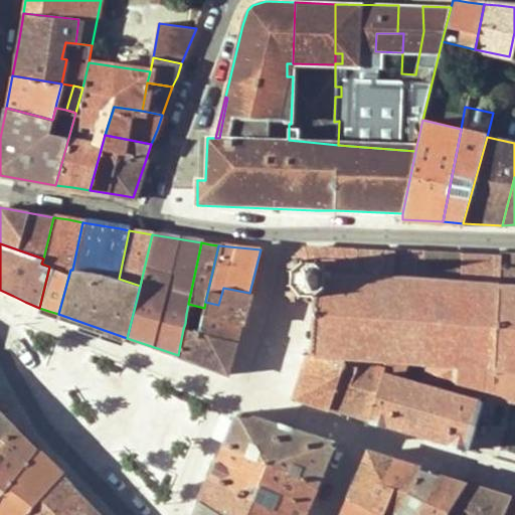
[(514,287),(497,287),(498,254),(463,252),(460,284),(427,282),(427,272),(424,271),(425,250),(396,249),(396,251),(357,249),(355,271),(334,269),(304,268),(306,246),(293,259),(292,265),(288,265),(286,296),(290,296),(289,302),(311,303),(311,309),(313,309),(312,320),(310,321),(309,328),(311,328),(312,329),(312,330),(317,330),(317,338),(314,338),(313,348),(311,348),(311,351),(310,353),(344,356),(385,359),(514,367),(514,287)]
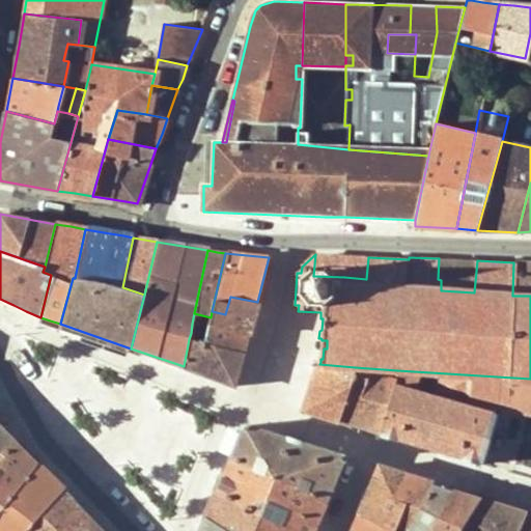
[(313,276),(344,277),(345,255),(331,255),(315,254),(313,276)]
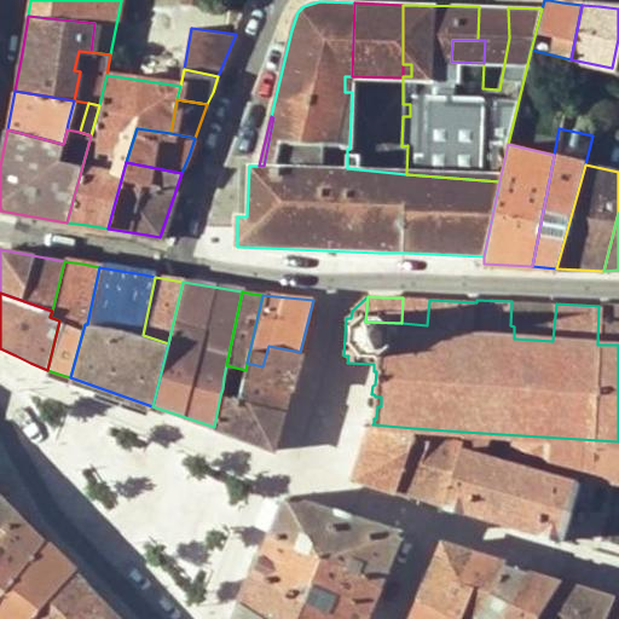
[(403,298),(401,323),(427,325),(429,300),(416,299),(403,298)]
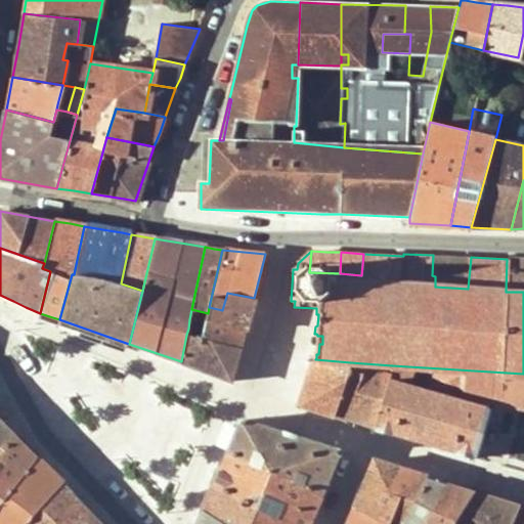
[(435,287),(468,289),(471,257),(433,255),(432,275),(435,276),(435,287)]
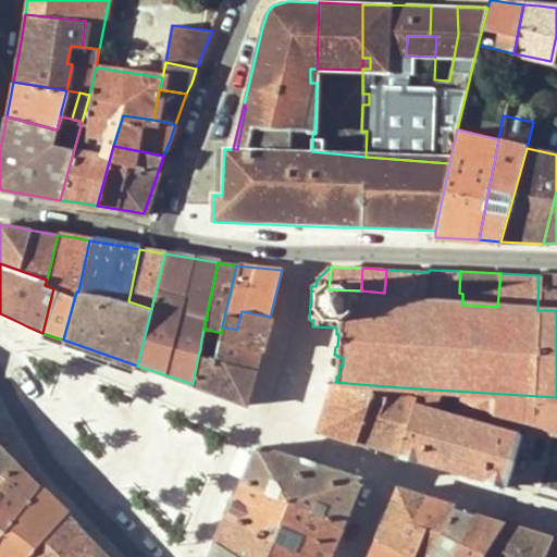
[(537,310),(556,310),(556,275),(539,275),(537,310)]
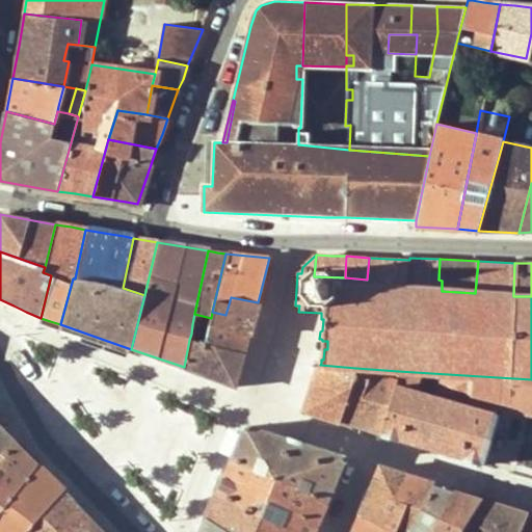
[(231,297),(225,315),(212,312),(211,318),(209,326),(249,336),(258,302),(231,297)]
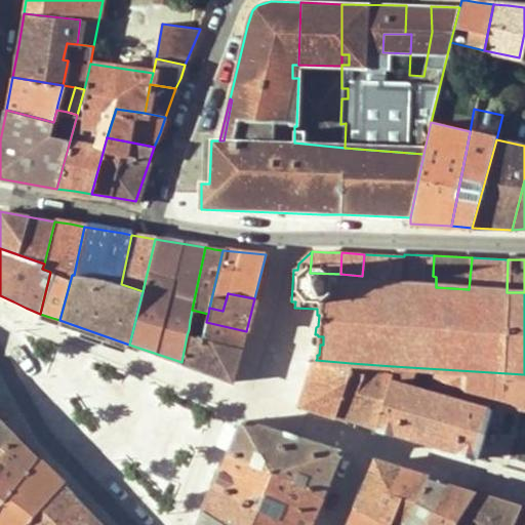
[(190,320),(189,329),(203,332),(205,324),(190,320)]
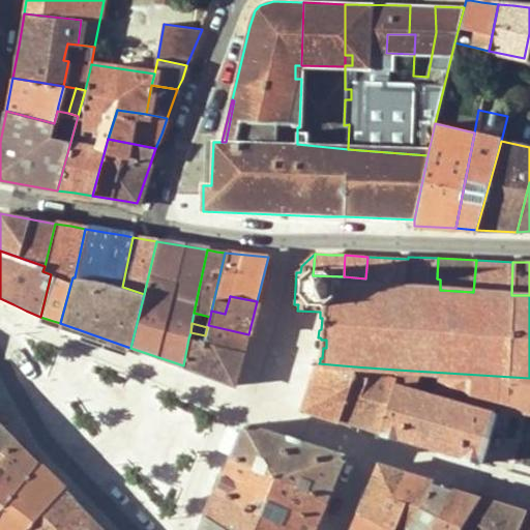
[(207,327),(205,335),(204,342),(243,351),(248,334),(208,325),(207,327)]
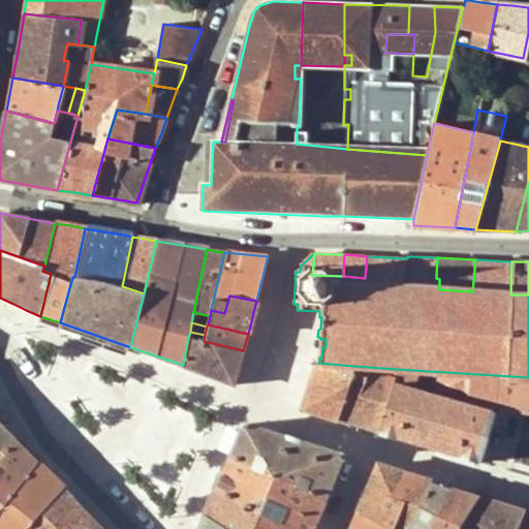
[(204,341),(205,335),(190,332),(188,338),(204,341)]
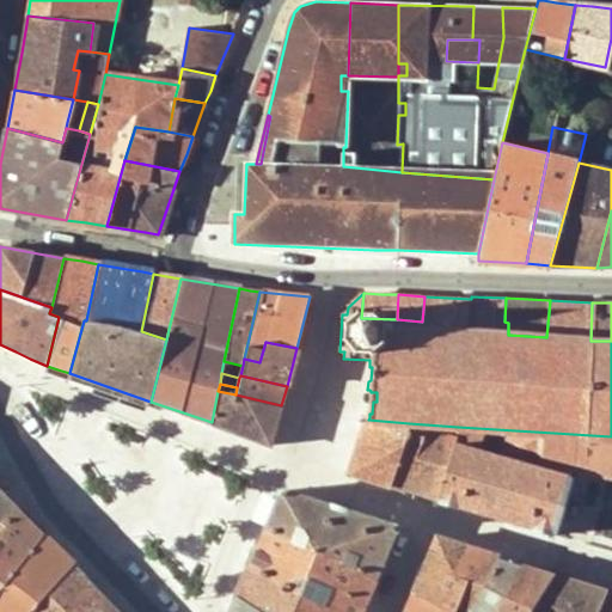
[(270,445),(281,405),(236,395),(218,391),(212,422),(218,424),(270,445)]
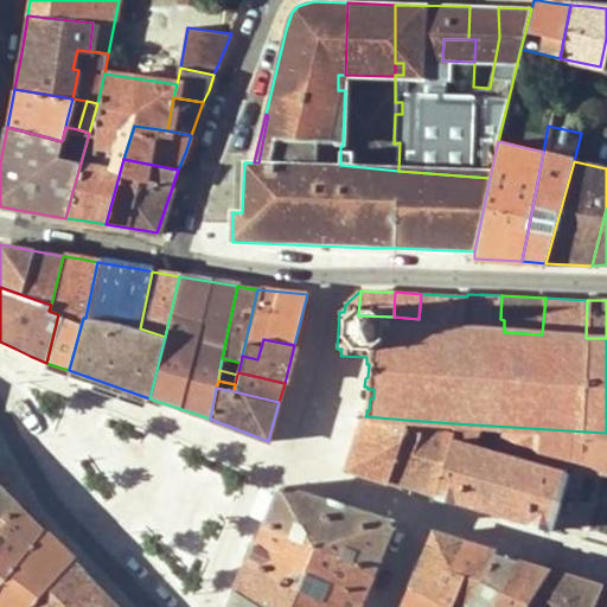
[(355,442),(346,470),(374,478),(388,481),(406,420),(365,416),(363,416),(355,442)]
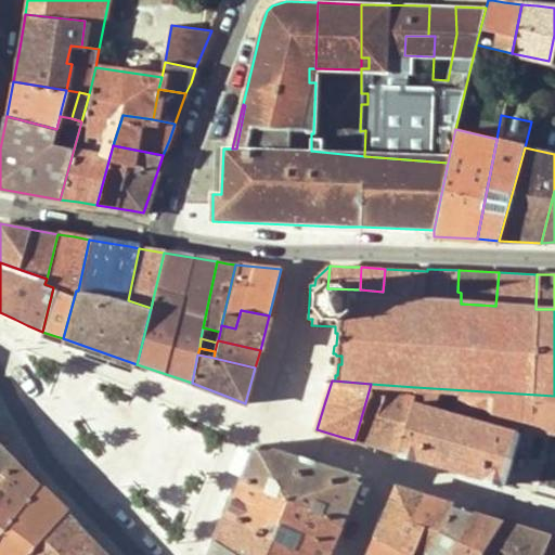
[(372,446),(396,453),(415,387),(371,384),(355,440),(372,446)]
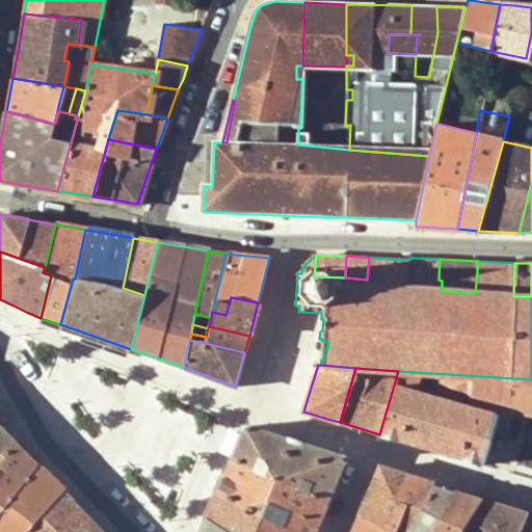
[(531,379),(398,371),(379,434),(437,451),(481,463),(499,406),(503,406),(503,408),(531,411),(531,379)]
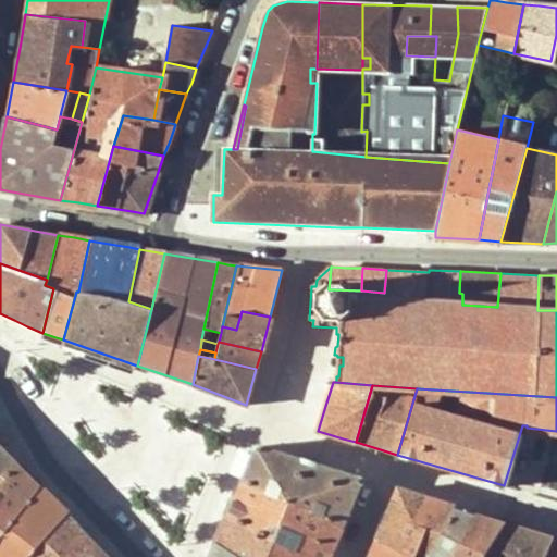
[(5,449),(0,444),(0,484),(17,462),(5,449)]
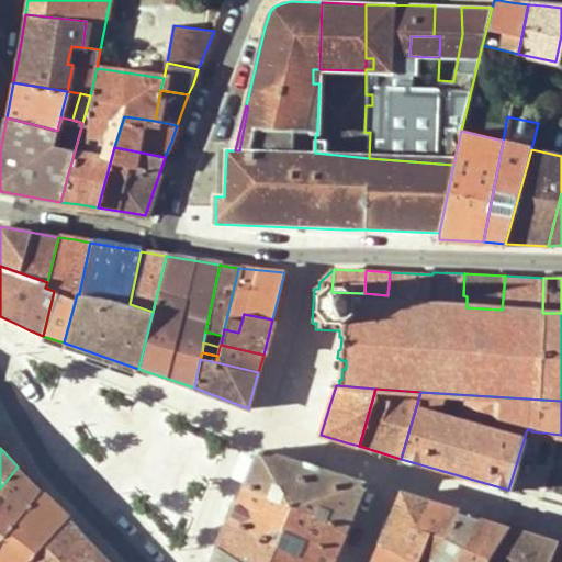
[(251,465),(245,484),(348,531),(366,487),(366,482),(319,468),(261,449),(257,451),(251,465)]
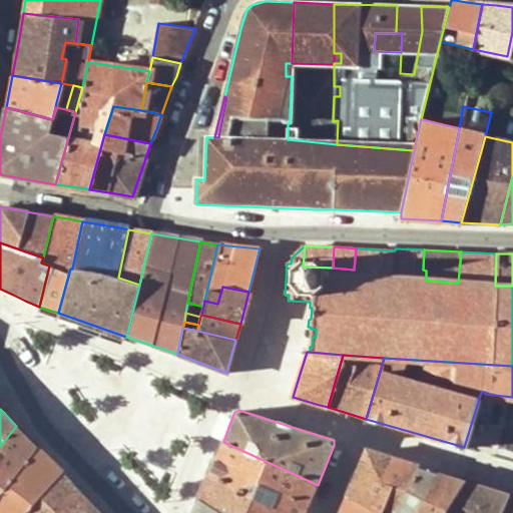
[(0,446),(0,492),(37,447),(26,436),(16,426),(0,446)]
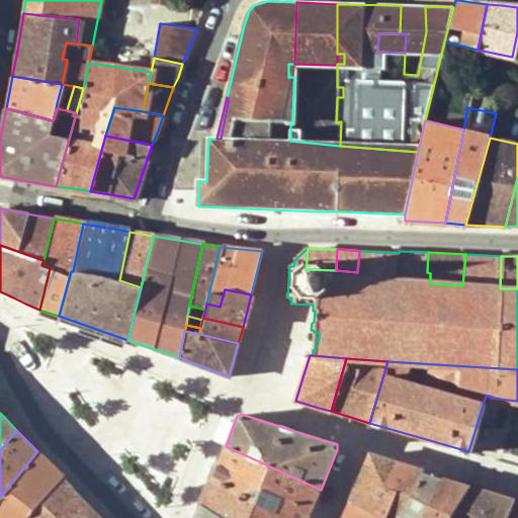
[(210,481),(253,504),(248,517),(309,517),(321,490),(226,446),(218,463),(210,481)]
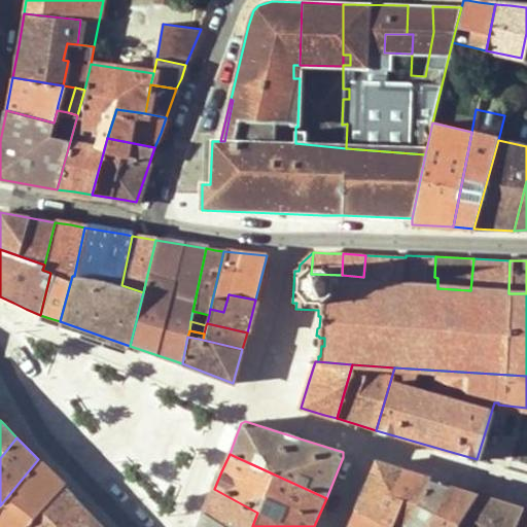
[(0,526),(25,526),(64,486),(50,472),(38,459),(0,505),(0,526)]
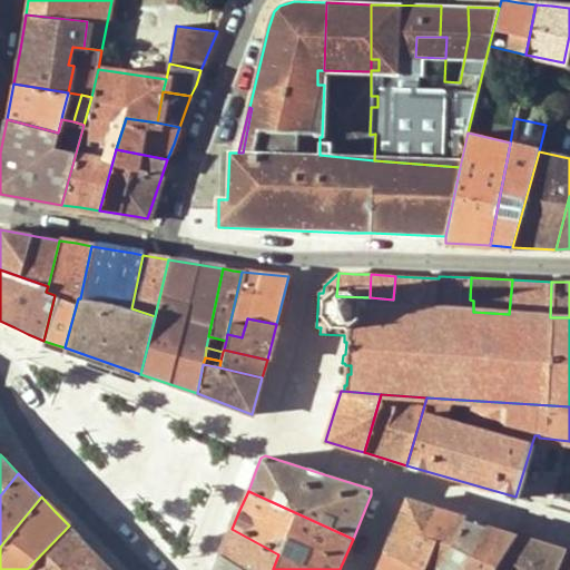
[(409,501),(403,514),(420,504),(409,501)]
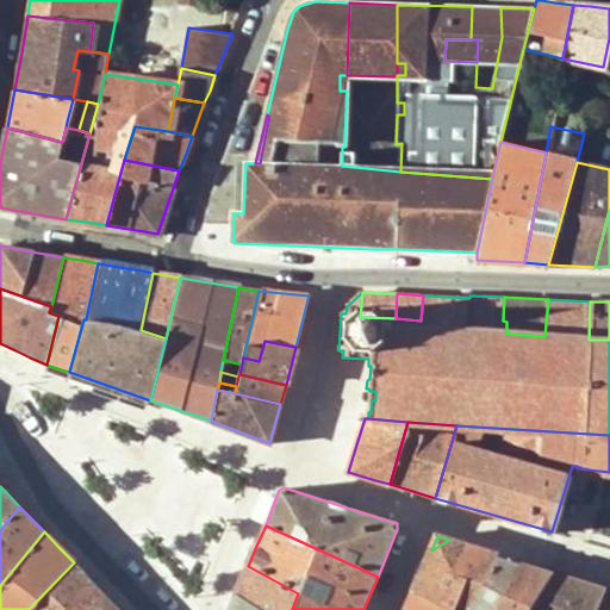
[(414,592),(447,609),(470,609),(498,554),(449,540),(431,551),(414,592)]
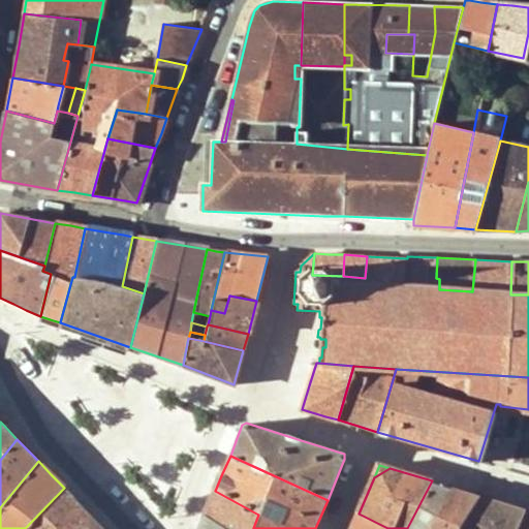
[(445,486),(432,480),(407,528),(429,528),(453,488),(445,486)]
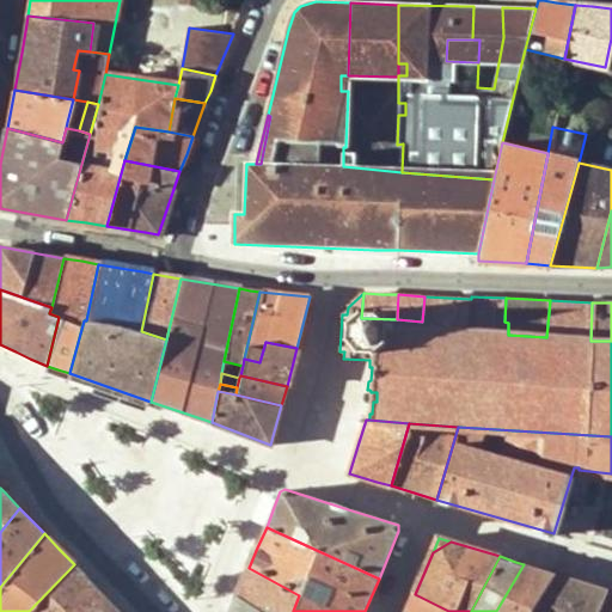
[(121,611),(108,598),(74,564),(29,611),(121,611)]
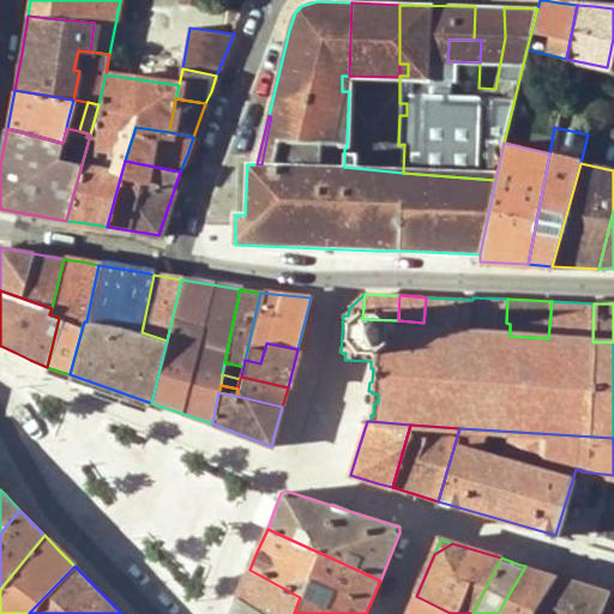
[(525,566),(498,613),(533,613),(557,576),(537,570),(525,566)]
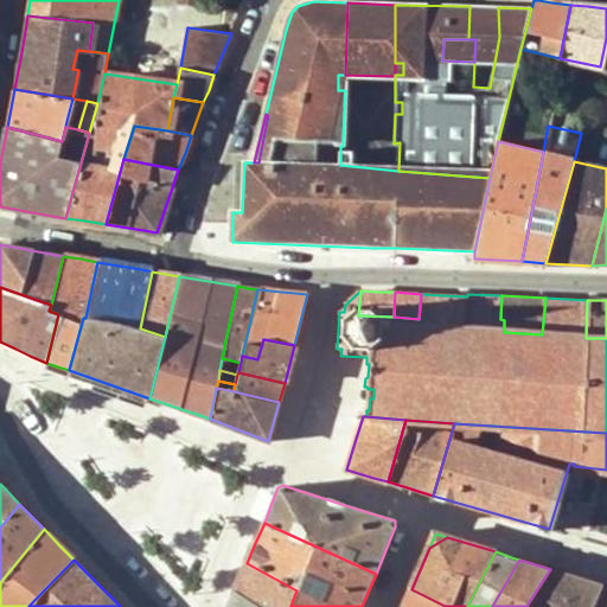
[(291,606),(296,590),(247,563),(242,577),(236,592),(260,606),(291,606)]
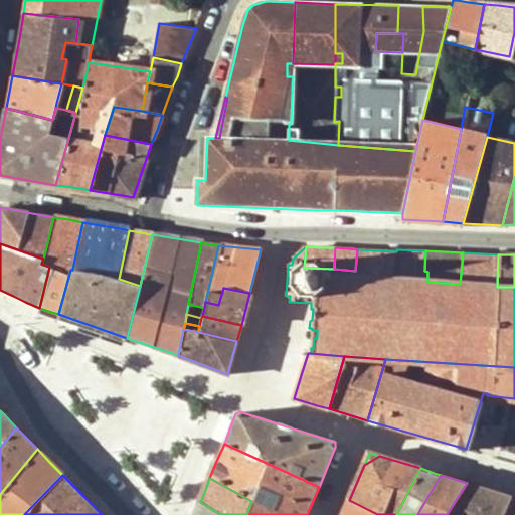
[(447,514),(504,514),(511,498),(475,486),(467,483),(447,514)]
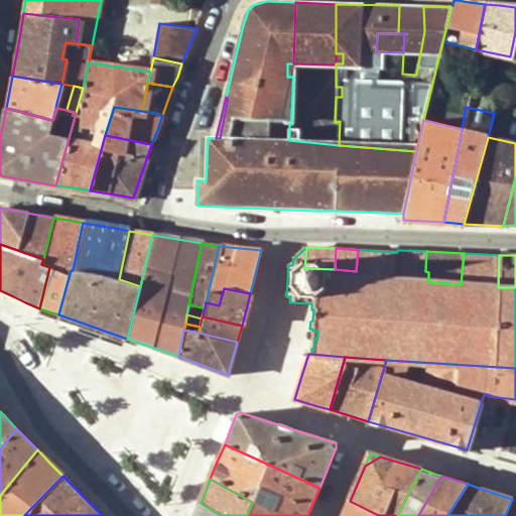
[(515,515),(515,499),(512,499),(505,515),(515,515)]
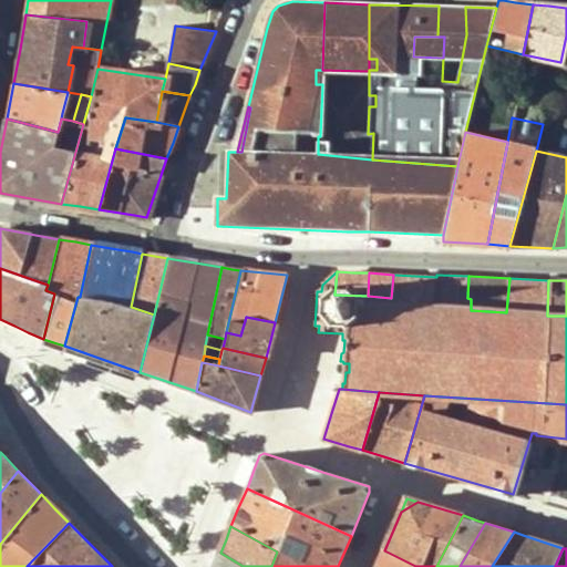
[(415,566),(384,550),(377,566),(415,566)]
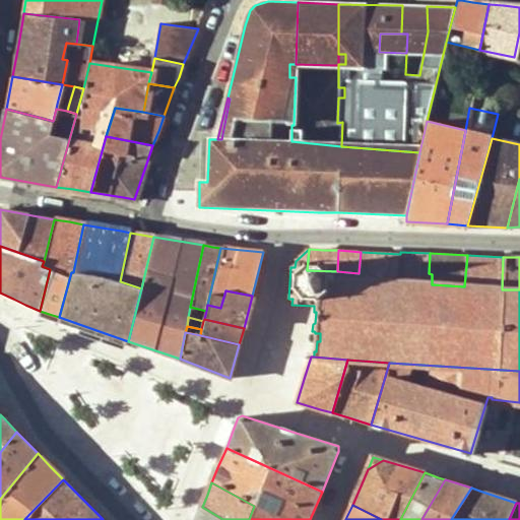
[(222,519),(202,507),(196,519),(222,519)]
